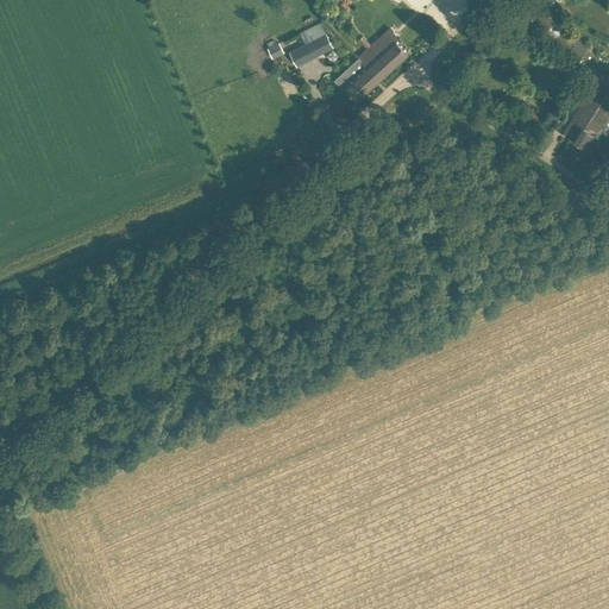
[(528,6),(521,17),(582,56),(584,52),(589,56),(591,51),(588,49),(586,48),(589,45),(590,43),(585,39),(584,39),(566,27),(548,16),(547,16),(538,10),(535,8),(529,4),(528,6)]
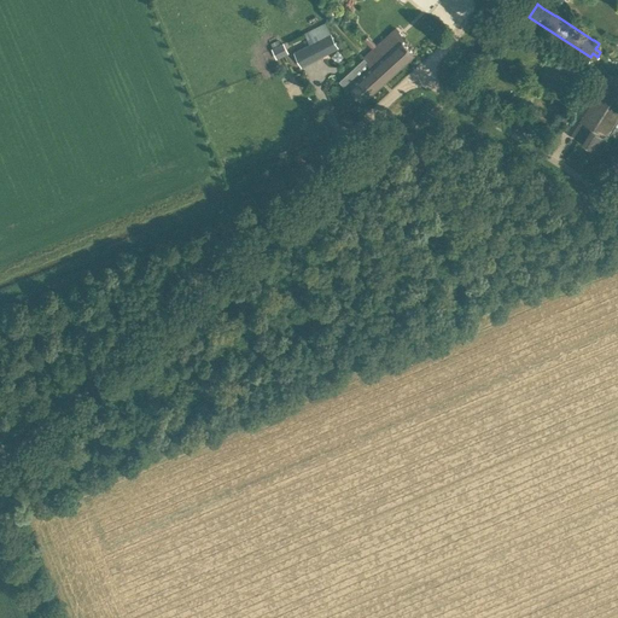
[(304,33),(316,58),(338,47),(326,22),(304,33)]
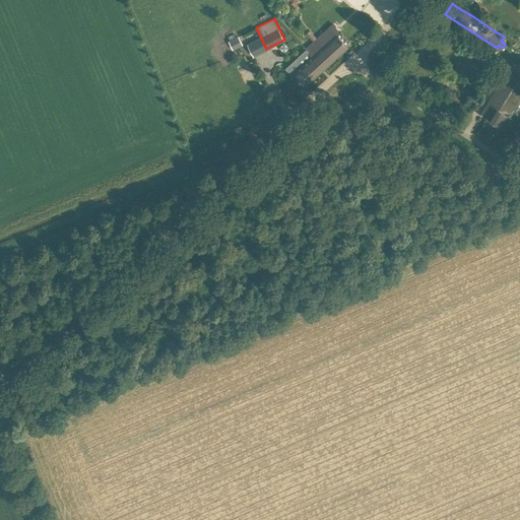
[(333,23),(313,42),(322,52),(315,58),(324,68),(349,45),(338,34),(340,31),(333,23)]
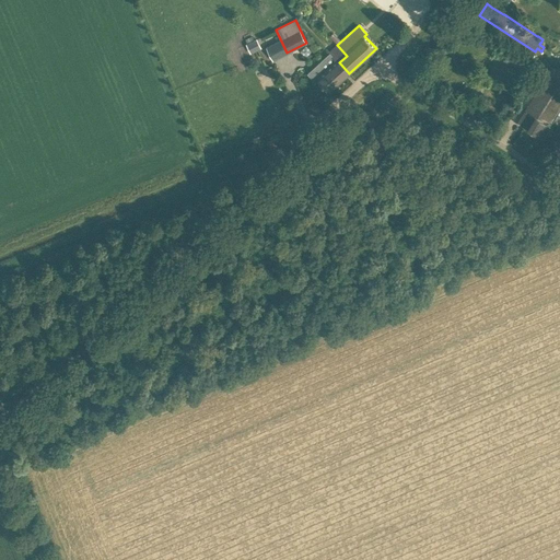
[(252,51),(263,48),(259,37),(248,42),(252,51)]
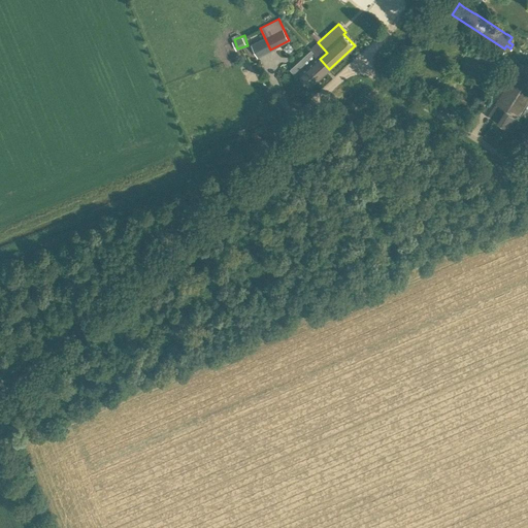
[(301,60),(291,68),(298,75),(299,74),(310,86),(329,69),(320,59),(327,53),(318,42),(310,48),(311,50),(318,57),(307,66),(301,60)]
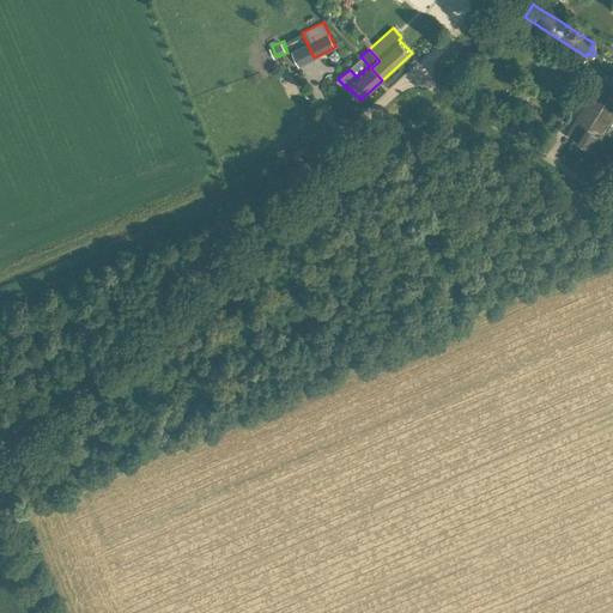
[(568,133),(595,150),(602,138),(601,137),(612,117),(612,72),(611,77),(605,73),(568,133)]
